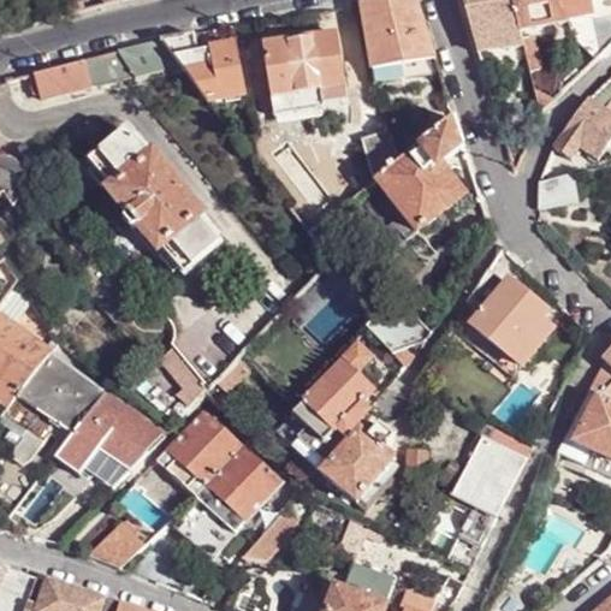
[(360,0),(371,65),(433,55),(414,0),(360,0)]
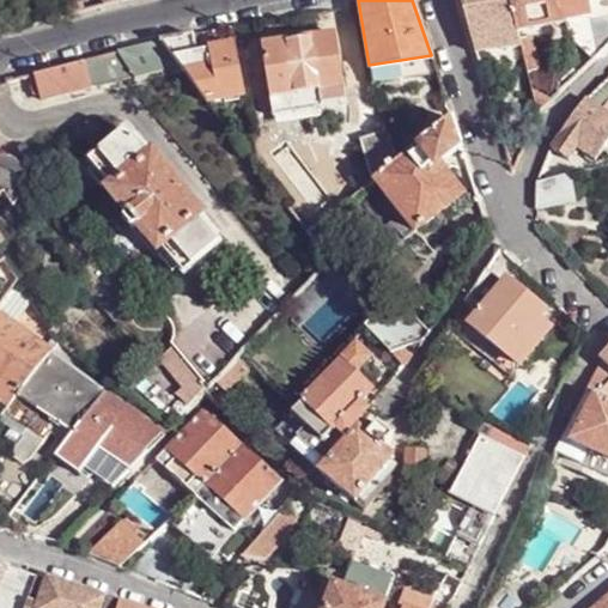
[(458,0),(468,30),(514,22),(508,0),(458,0)]
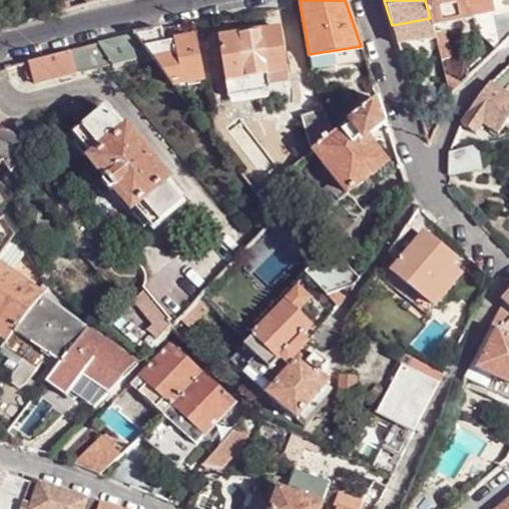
[(425,0),(430,18),(431,22),(470,14),(466,0),(425,0)]
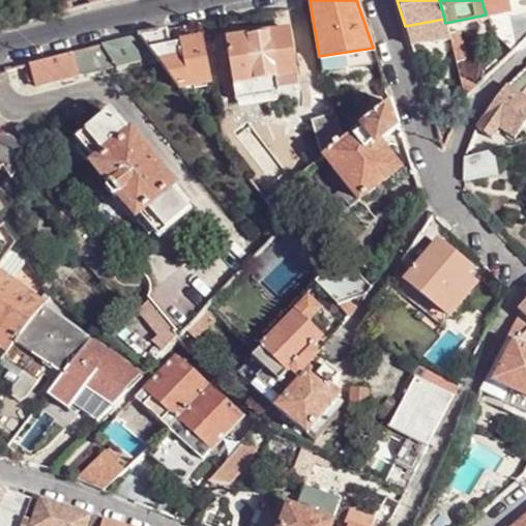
[(481,0),(486,15),(498,9),(495,0),(481,0)]
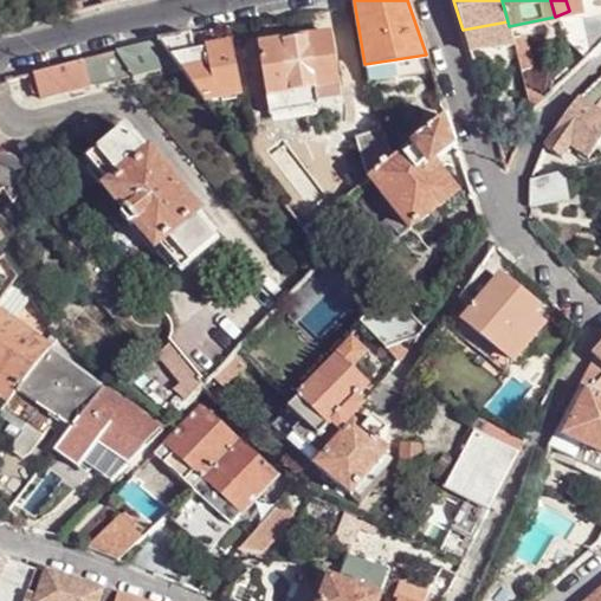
[(508,21),(463,30),(466,44),(486,40),(511,34),(509,26),(508,21)]
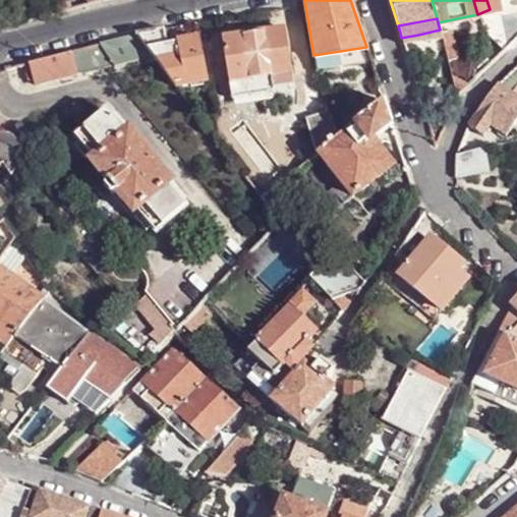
[(164,25),(135,31),(151,53),(157,58),(165,56),(169,74),(175,84),(207,78),(197,36),(166,41),(164,25)]
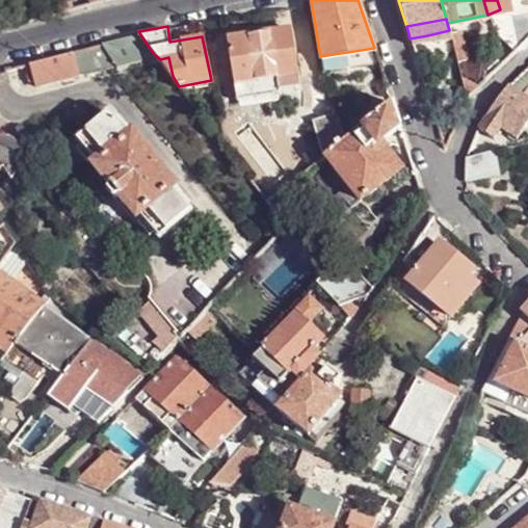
[(290,26),(226,35),(236,100),(279,93),(279,89),(299,86),(290,26)]
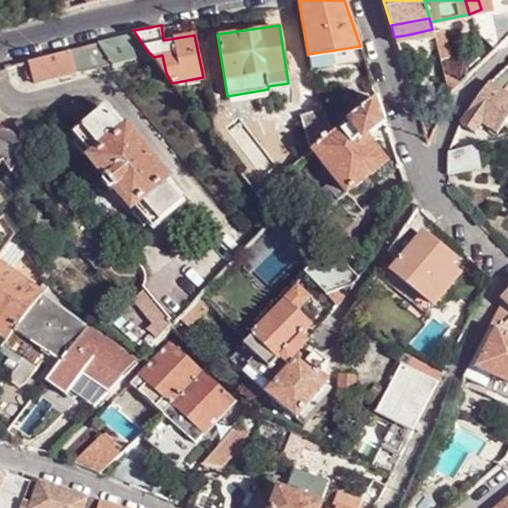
[(133,30),(96,39),(109,60),(111,61),(148,52),(133,30)]
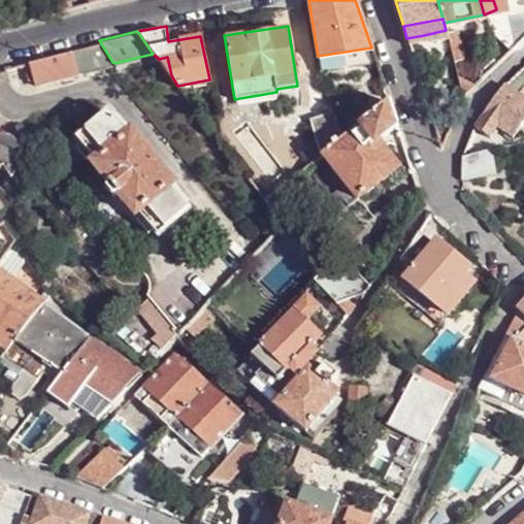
[(99,40),(71,50),(76,70),(112,62),(99,40)]
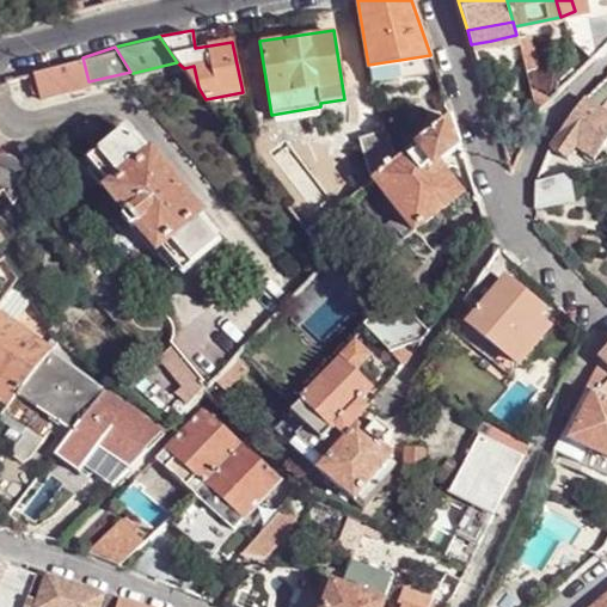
[(430,55),(368,65),(372,81),(435,71),(430,55)]
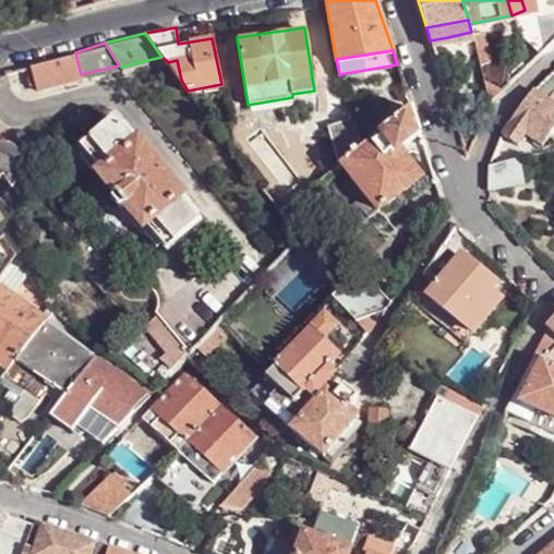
[(75,52),(29,64),(35,87),(81,75),(81,74),(75,52)]
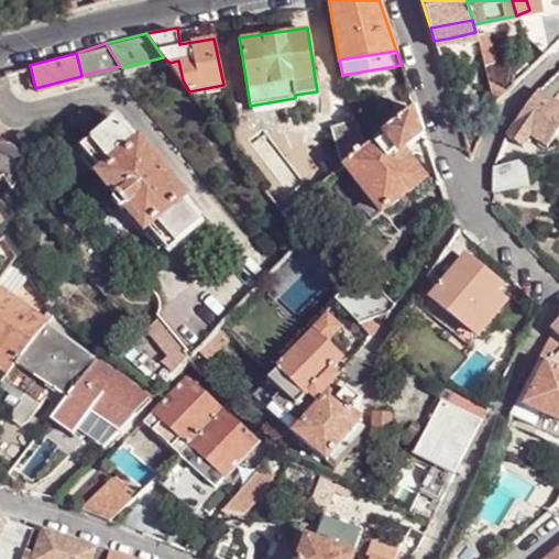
[(537,88),(505,133),(521,145),(528,134),(545,144),(558,123),(558,78),(552,73),(537,88)]
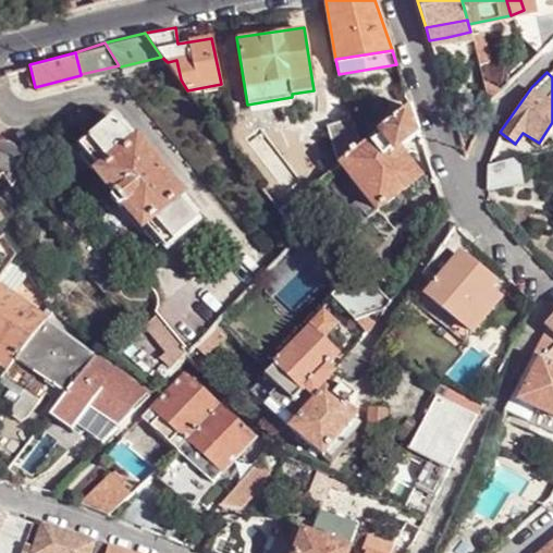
[(489,99),(504,85),(481,75),(489,101),(489,99)]
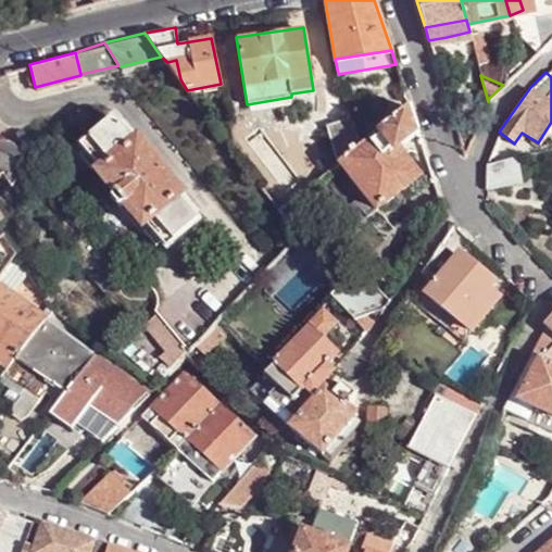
[(416,129),(409,105),(358,146),(339,161),(375,208),(416,176),(393,147),(416,129)]
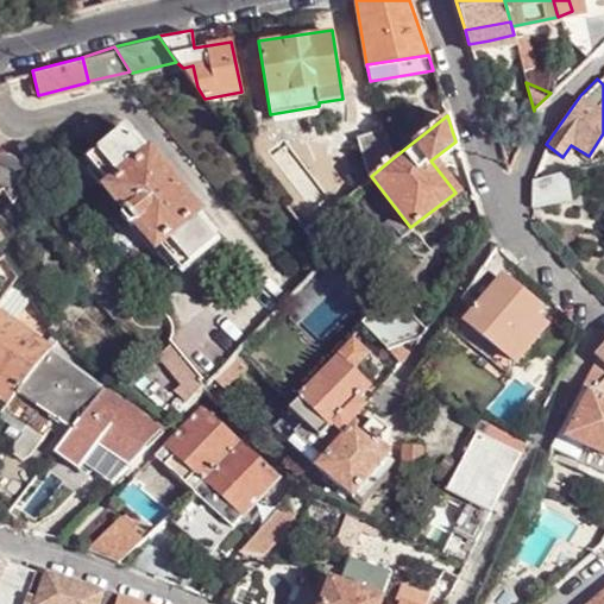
[(123,126),(86,157),(107,184),(105,188),(155,245),(158,244),(181,270),(218,240),(195,213),(197,211),(148,151),(145,153),(123,126)]
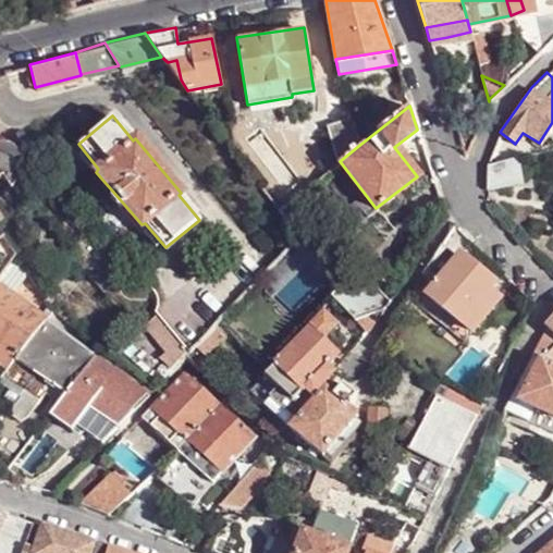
[(349,115),(324,124),(335,164),(340,161),(358,146),(349,115)]
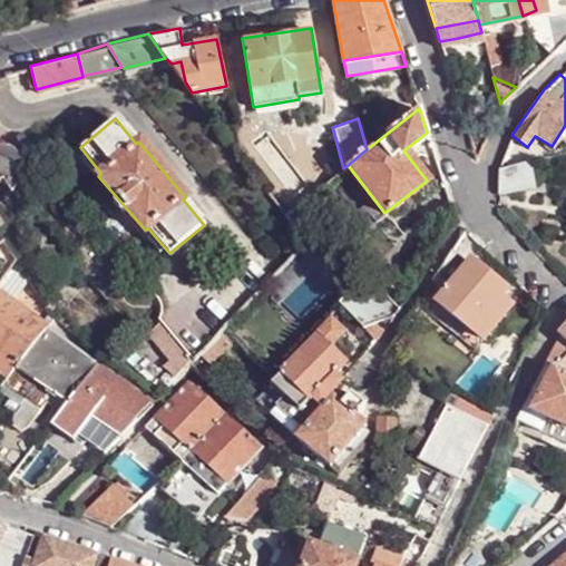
[(565,125),(552,146),(565,142),(565,125)]
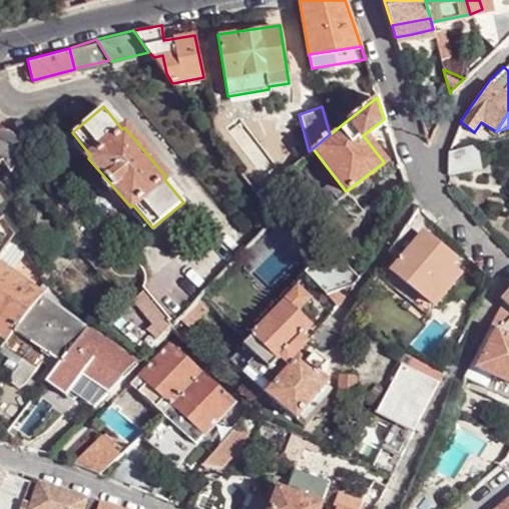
[(6,134),(0,134),(0,141),(5,160),(1,161),(12,177),(17,170),(20,164),(22,157),(22,152),(22,149),(21,145),(19,142),(16,139),(13,136),(10,134),(6,134)]
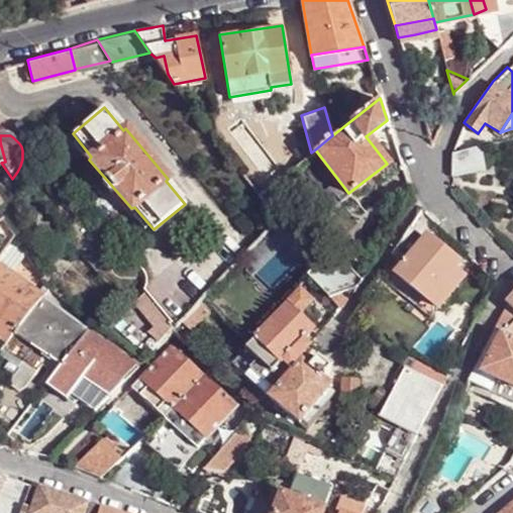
[(480,144),(451,151),(450,175),(484,167),(480,144)]
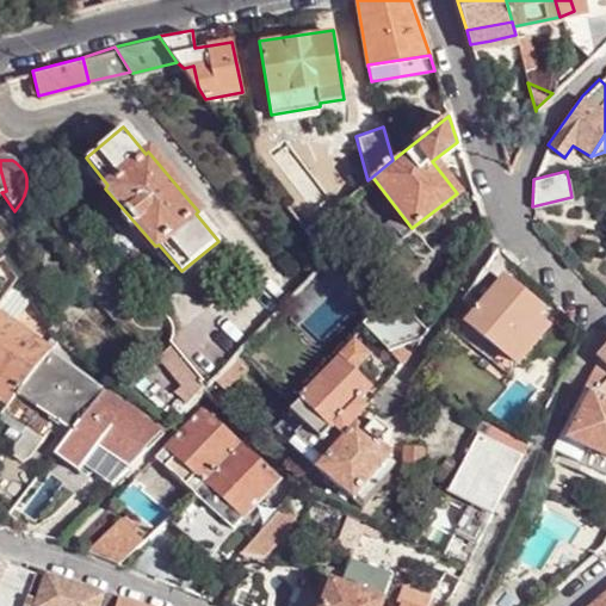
[(348,208),(388,247),(412,228),(372,177),(368,180),(360,187),(342,201),(348,208)]
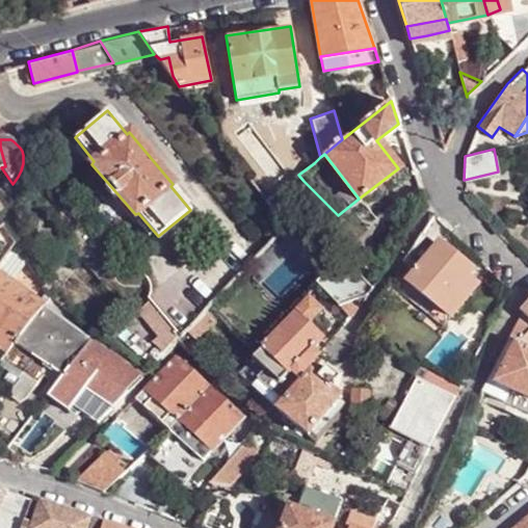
[(0,247),(9,235),(0,220),(0,247)]
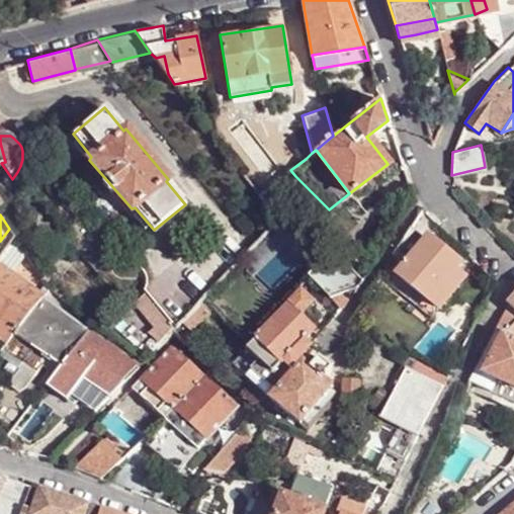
[(408,226),(390,253),(401,263),(422,239),(408,226)]
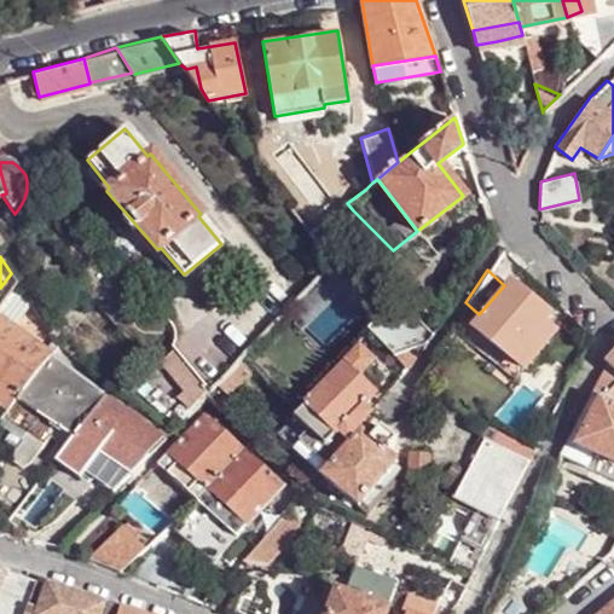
[(479,314),(470,324),(508,357),(523,340),(540,320),(546,313),(507,281),(504,285),(479,314)]
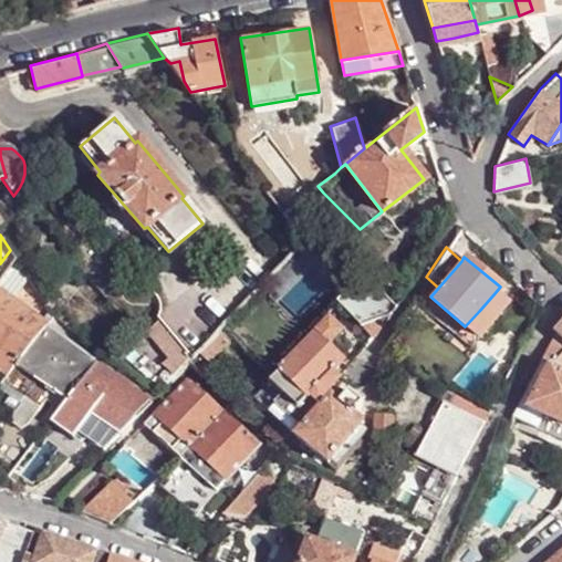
[(0,290),(13,301),(29,279),(14,258),(0,277),(0,290)]
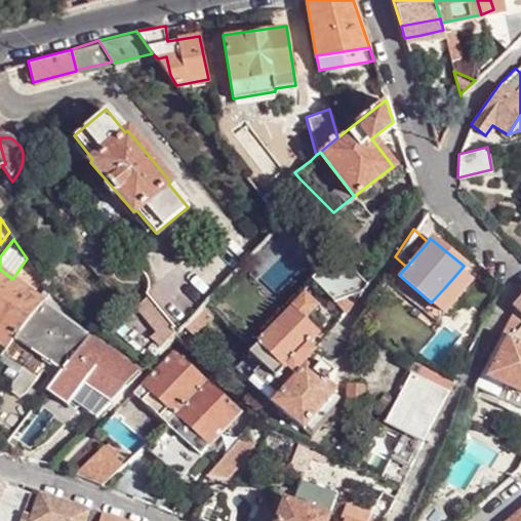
[(311,279),(342,310),(364,282),(334,249),(309,277),(311,279)]
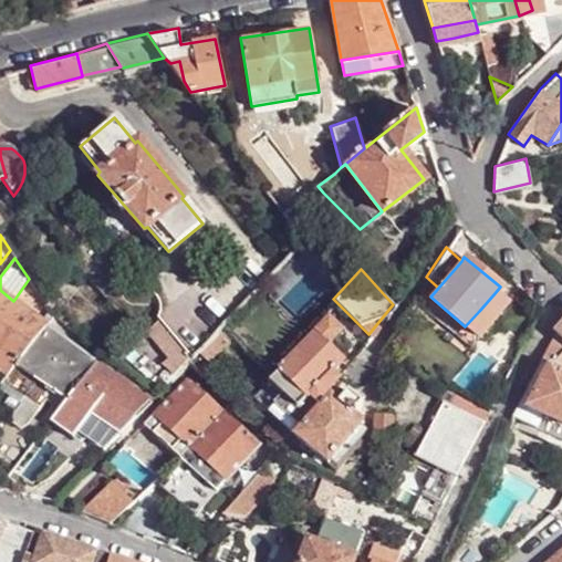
[(0,353),(13,363),(44,323),(41,321),(13,301),(0,290),(0,353)]
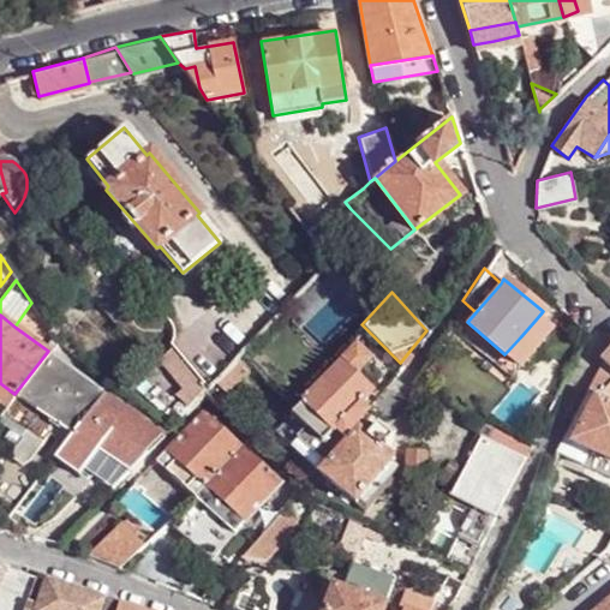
[(537,318),(520,338),(528,346),(532,346),(545,332),(545,326),(537,318)]
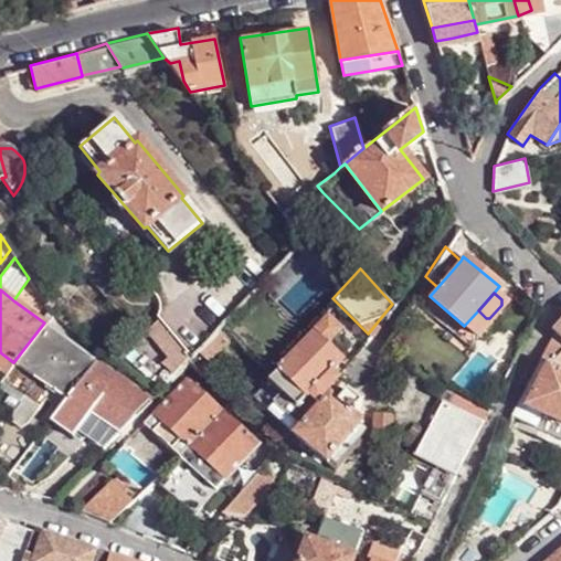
[(430,296),(422,306),(457,335),(464,326),(430,296)]
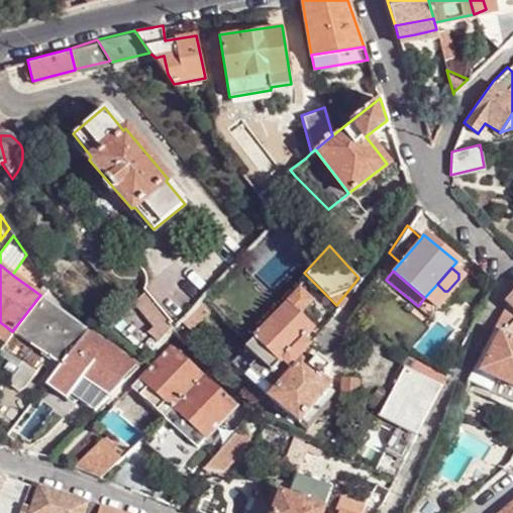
[(45,282),(37,293),(40,295),(48,286),(45,282)]
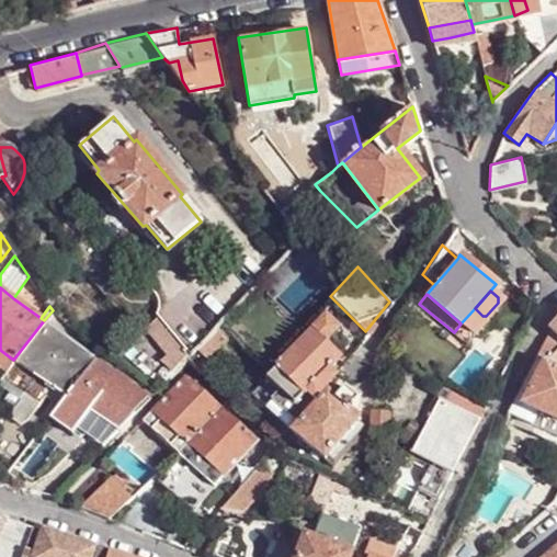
[(475,308),(461,324),(469,330),(482,316),(475,308)]
